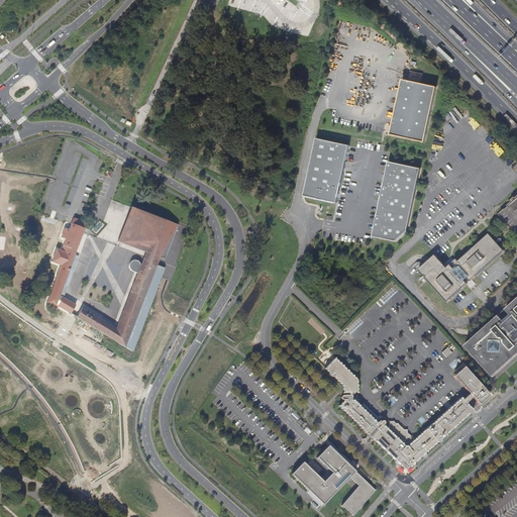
[(403,79),(391,134),(425,141),(437,87),(403,79)]
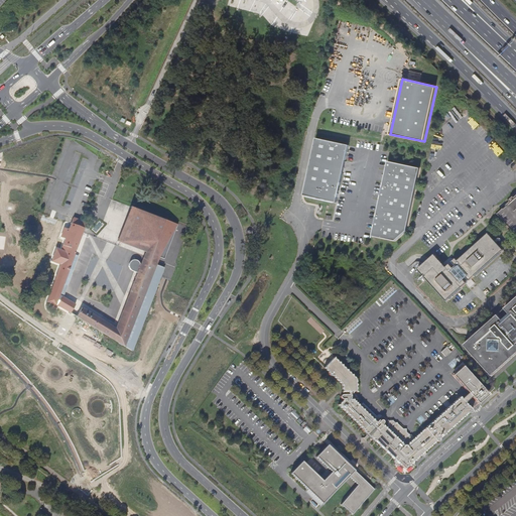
[(316,137),(303,194),(336,202),(349,144),(316,137)]
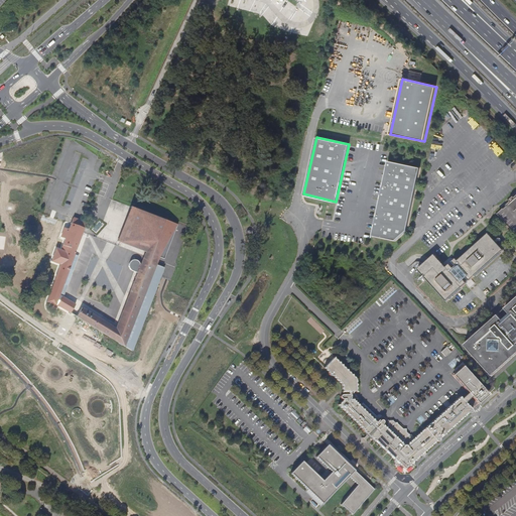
[(388,160),(371,235),(395,240),(406,230),(420,167),(388,160)]
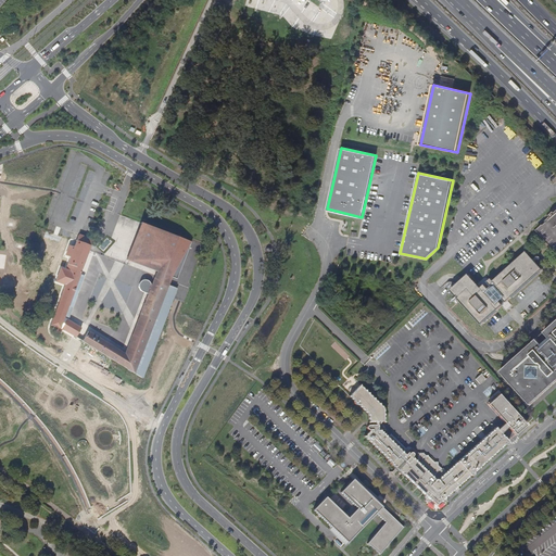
[(555,211),(554,213),(553,211),(548,215),(550,217),(545,220),(546,222),(538,230),(555,250),(555,211)]
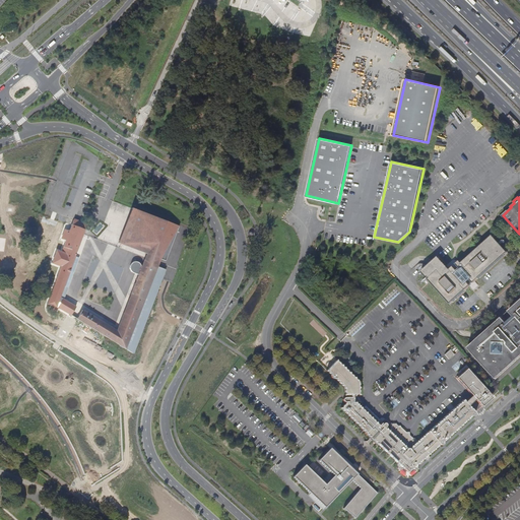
[(124,237),(143,248),(141,252),(147,254),(141,266),(138,262),(136,262),(134,262),(131,264),(129,266),(130,270),(131,271),(132,272),(134,273),(139,275),(117,331),(82,310),(78,316),(77,316),(75,318),(94,330),(101,334),(134,354),(167,270),(158,266),(160,259),(165,261),(179,225),(134,208),(124,237)]
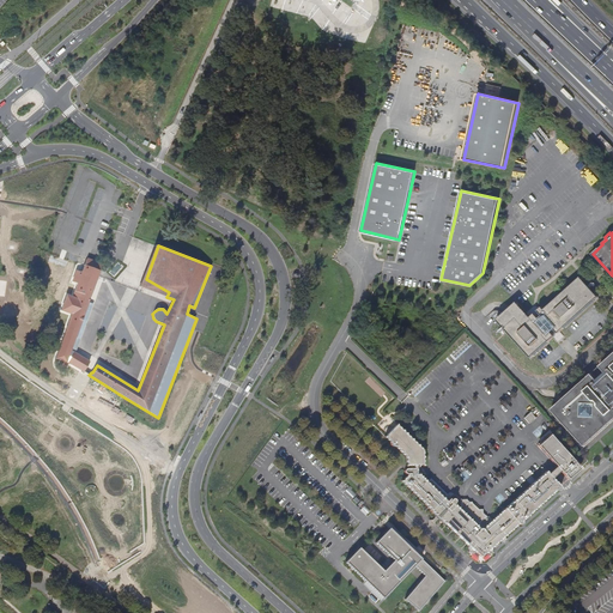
[(72,314),(65,332),(76,337),(82,322),(83,316),(90,297),(90,296),(95,284),(102,265),(87,259),(86,260),(84,266),(72,297),(67,296),(61,310),(72,314)]
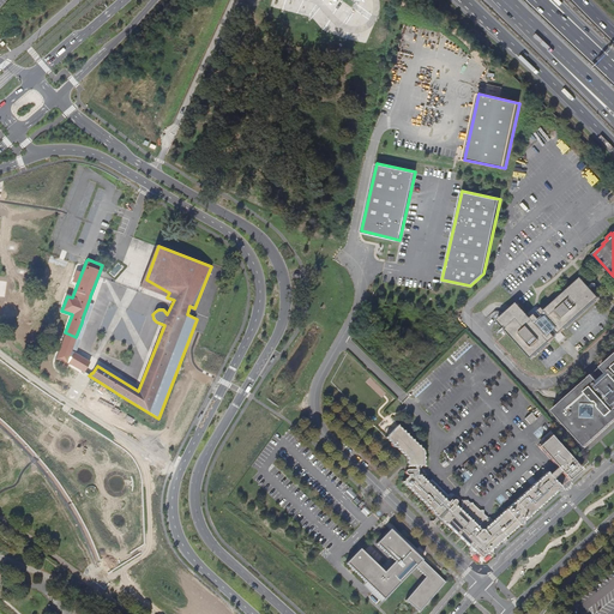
[(530,318),(524,309),(504,329),(531,359),(554,338),(554,335),(552,332),(555,330),(557,332),(560,332),(599,296),(581,277),(545,309),(542,307),(539,311),(543,318),(541,320),(535,314),(530,318)]
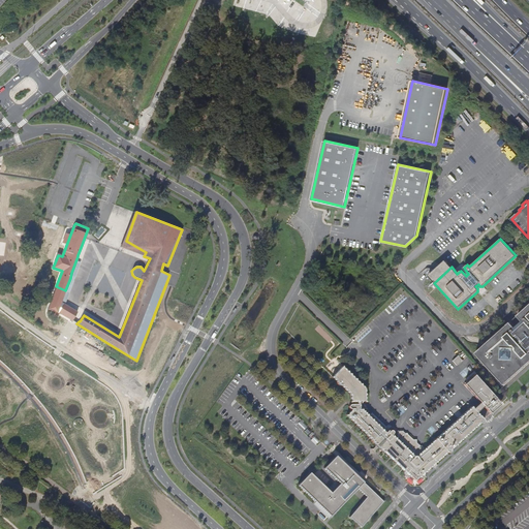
[(428,276),(434,283),(452,267),(445,260),(428,276)]
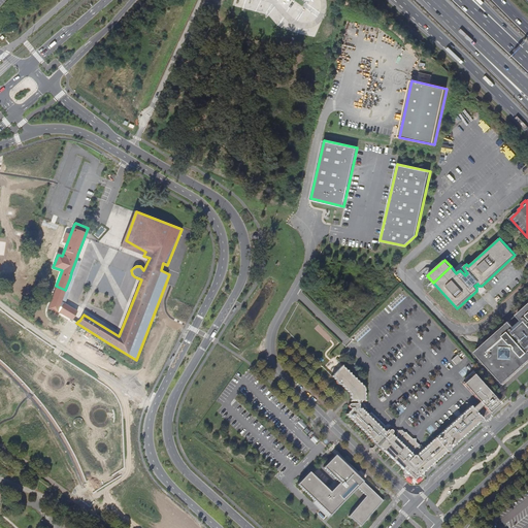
[(61,302),(65,290),(56,286),(47,308),(55,311),(59,312),(73,321),(74,318),(73,318),(77,311),(61,302)]
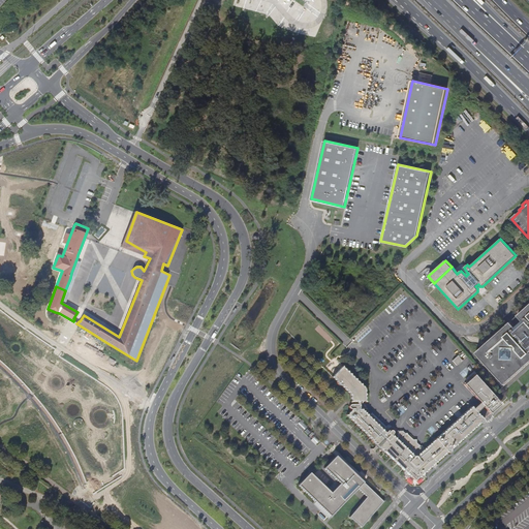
[(528,305),(518,316),(522,321),(519,324),(516,328),(510,321),(476,353),(504,385),(528,363),(528,305)]
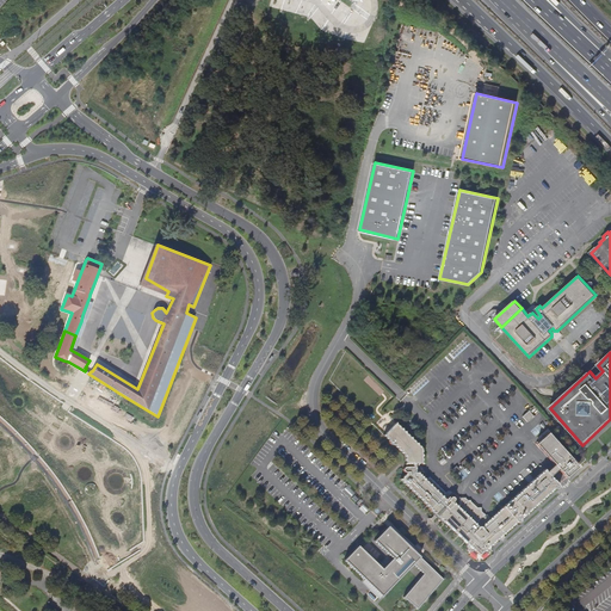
[(123,407),(128,399),(109,388),(104,396),(123,407)]
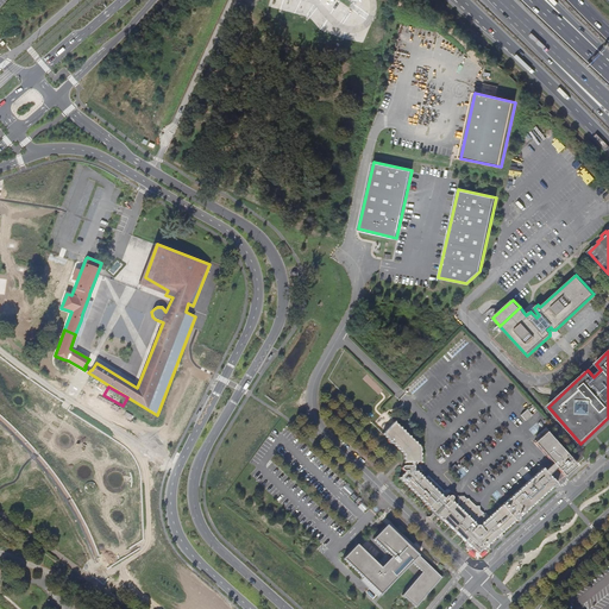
[(532,416),(526,410),(520,416),(525,422),(532,416)]
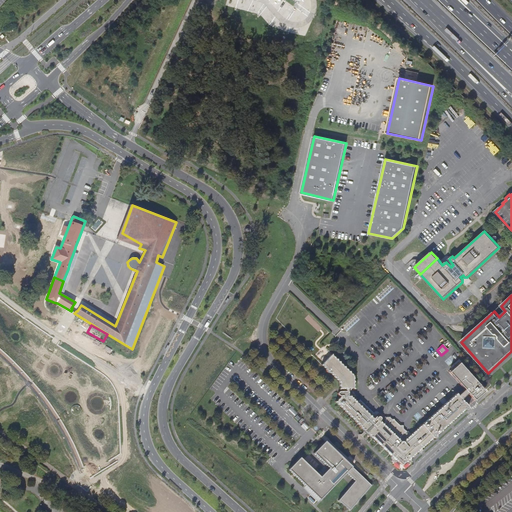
[(363,437),(366,434),(367,435),(379,422),(378,421),(380,420),(381,419),(381,418),(380,417),(379,416),(378,416),(377,417),(375,419),(374,418),(373,419),(371,417),(371,416),(369,416),(366,412),(366,411),(364,411),(361,407),(361,406),(359,406),(356,402),(356,401),(354,401),(354,399),(352,399),(352,398),(351,398),(351,396),(348,396),(348,388),(352,388),(354,389),(353,387),(353,383),(354,382),(353,380),(353,376),(350,373),(350,371),(348,371),(344,368),(345,366),(343,367),(339,363),(339,361),(338,362),(337,360),(337,359),(335,359),(332,356),(332,354),(331,354),(331,355),(331,356),(322,364),(321,364),(321,365),(323,365),(326,369),(326,372),(327,373),(330,373),(334,376),(334,378),(335,378),(339,381),(338,382),(339,383),(339,388),(339,389),(339,390),(340,389),(345,388),(345,391),(339,391),(338,392),(337,393),(337,394),(338,394),(338,395),(339,395),(340,396),(339,398),(336,401),(334,401),(334,402),(336,402),(340,405),(340,407),(342,407),(345,411),(345,412),(347,412),(350,416),(350,417),(352,417),(355,420),(355,422),(357,422),(360,425),(360,429),(364,431),(360,434),(358,434),(358,437),(358,439),(363,439),(363,437)]
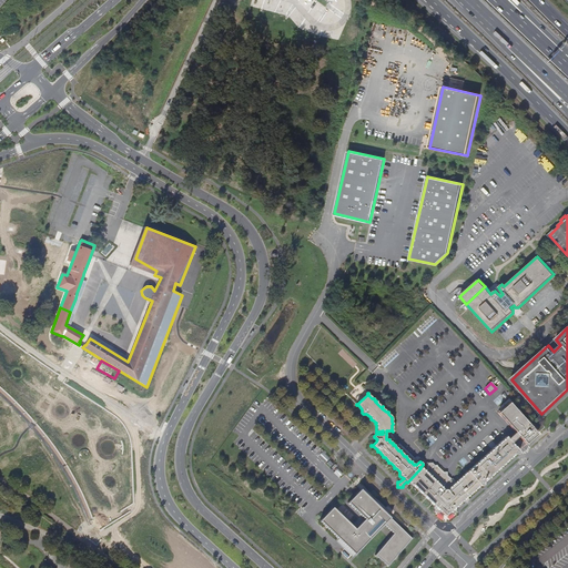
[(538,435),(509,404),(501,411),(519,429),(516,433),(519,437),(527,445),(538,435)]
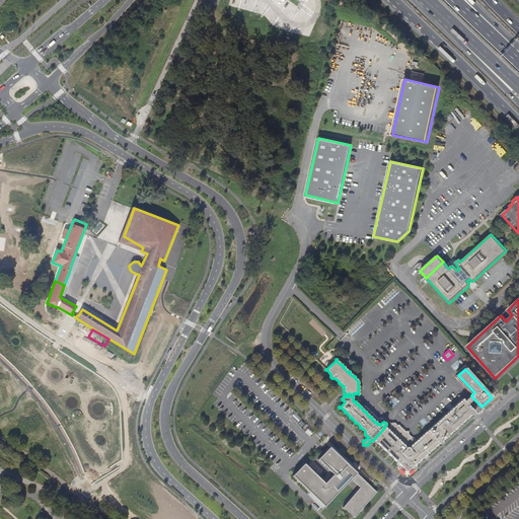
[(437,423),(435,423),(443,432),(447,436),(447,434),(451,431),(453,431),(453,430),(456,426),(458,427),(458,425),(459,424),(461,424),(460,423),(464,420),(466,420),(466,418),(469,415),(472,415),(474,413),(474,412),(462,398),(461,398),(461,400),(460,400),(459,400),(459,402),(455,405),(453,405),(453,408),(450,411),(448,411),(448,412),(447,413),(445,413),(445,415),(442,418),(440,418),(440,420),(437,423)]
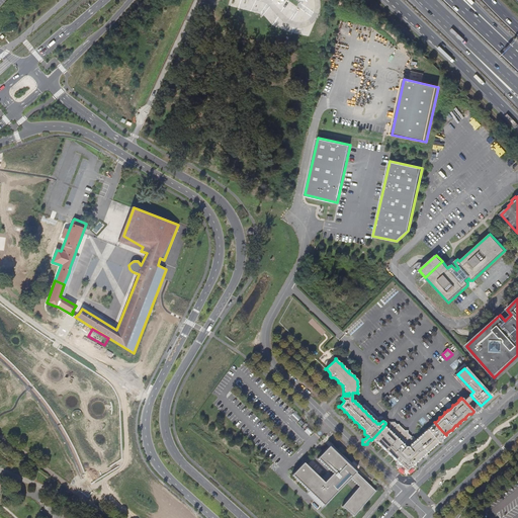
[(386,428),(384,427),(383,427),(371,440),(373,442),(377,442),(380,445),(380,447),(382,447),(385,450),(385,452),(387,452),(391,455),(391,457),(393,456),(396,460),(396,462),(398,461),(401,464),(401,467),(403,466),(406,469),(413,463),(415,462),(417,462),(417,460),(420,457),(422,457),(423,457),(422,455),(426,452),(428,452),(428,450),(431,447),(433,447),(433,445),(437,442),(438,443),(439,443),(441,441),(441,440),(441,438),(444,435),(446,436),(446,435),(442,431),(434,422),(434,423),(430,427),(428,426),(429,428),(427,429),(426,429),(426,430),(422,434),(421,433),(421,435),(417,439),(416,439),(415,438),(415,436),(412,437),(412,435),(410,436),(408,433),(408,430),(405,431),(400,425),(399,424),(397,424),(395,423),(390,423),(390,427),(389,428),(386,428)]
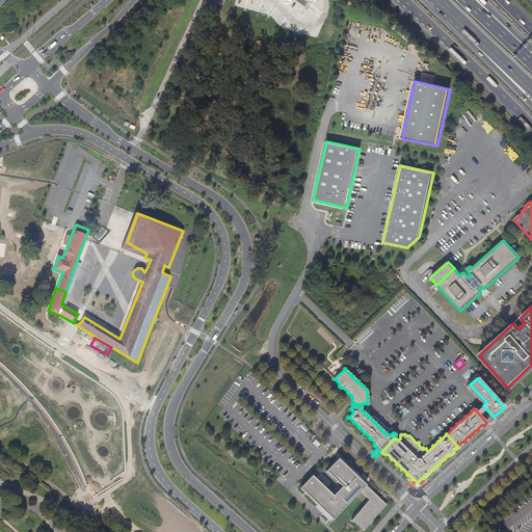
[(386,504),(364,483),(364,481),(364,480),(363,480),(362,480),(361,480),(338,458),(325,471),(342,486),(333,496),(312,475),(299,487),(317,505),(333,520),(358,489),(369,500),(351,520),(364,530),(386,504)]
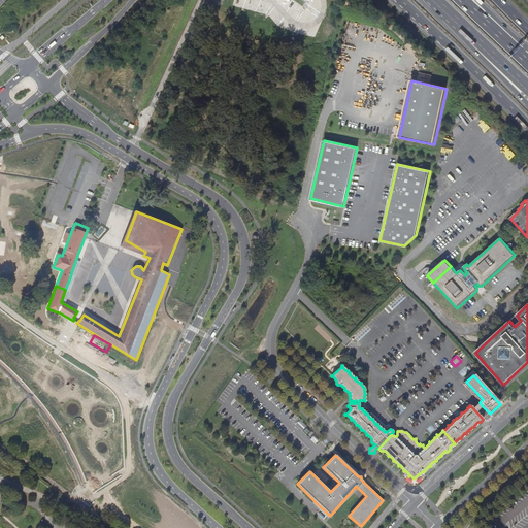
[(330,516),(315,501),(312,503),(328,518),(330,516)]
